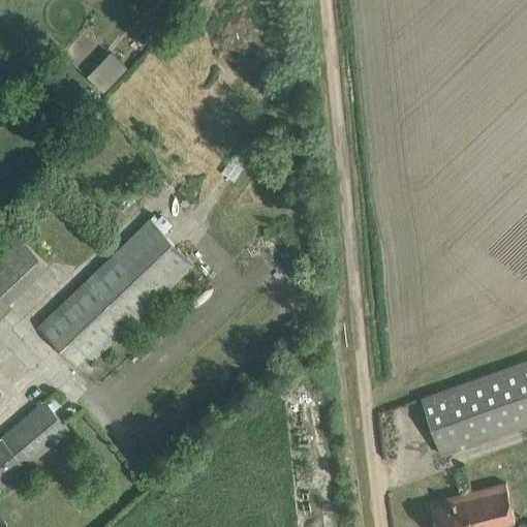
[(110,53),(86,78),(101,93),(126,68),(110,53)]
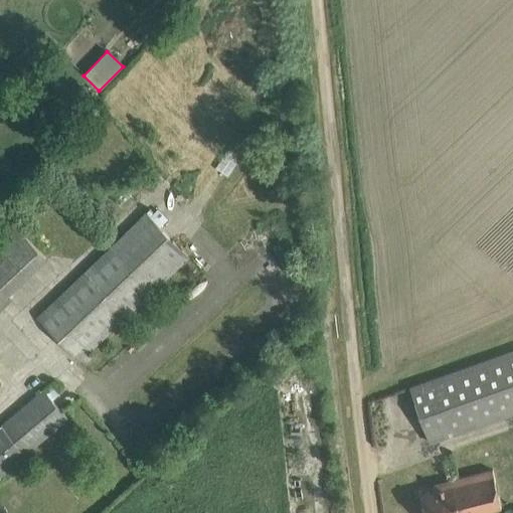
[(230,143),(214,169),(227,177),(243,152),(230,143)]
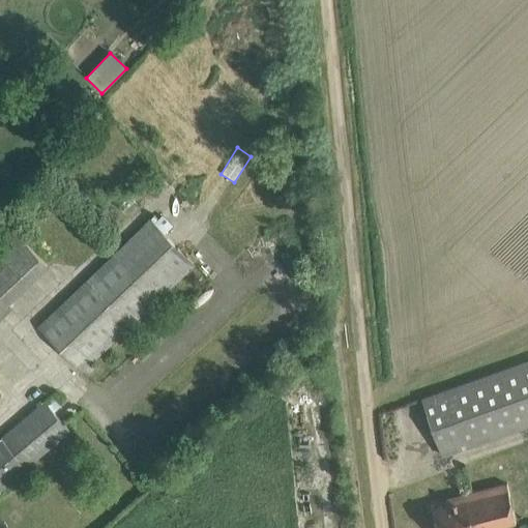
[(150,221),(135,235),(37,328),(79,372),(192,265),(150,221)]
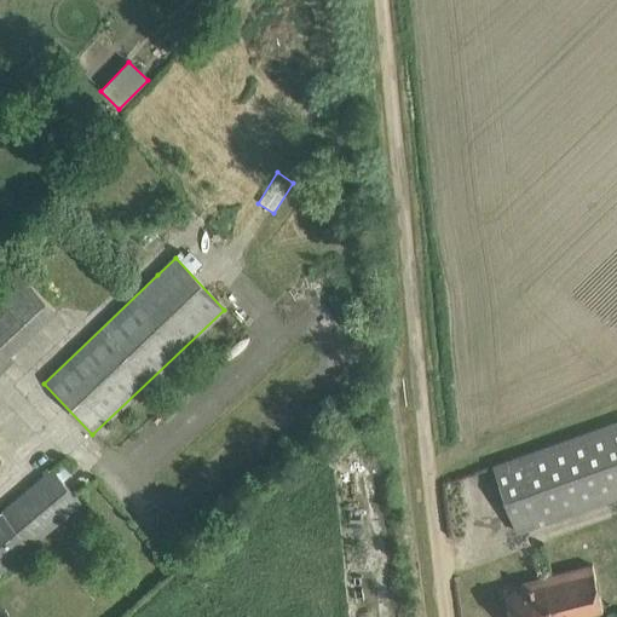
[(13,269),(0,281),(0,361),(9,353),(53,311),(13,269)]
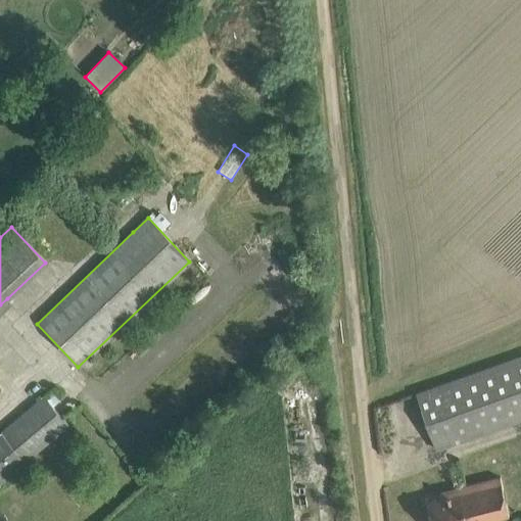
[(520,420),(520,357),(415,395),(434,451),(520,420)]
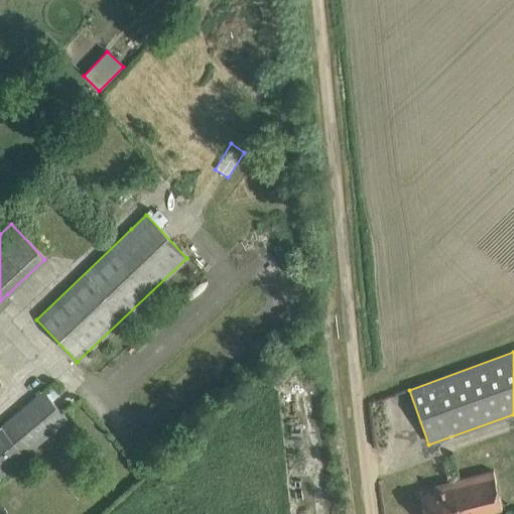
[(41,392),(0,426),(0,475),(66,420),(41,392)]
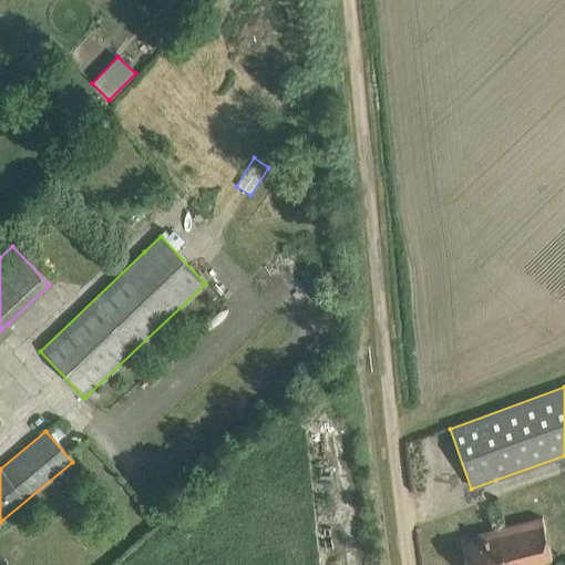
[(541,520),(512,526),(490,532),(492,537),(461,545),(465,564),(533,564),(551,561),(541,520)]
